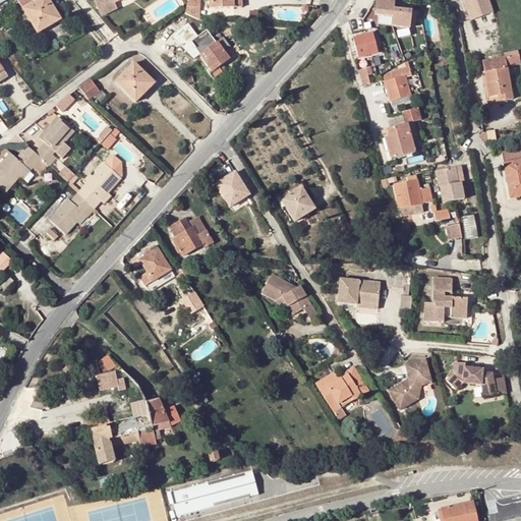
[(19,0),(19,1),(23,9),(39,0),(19,0)]
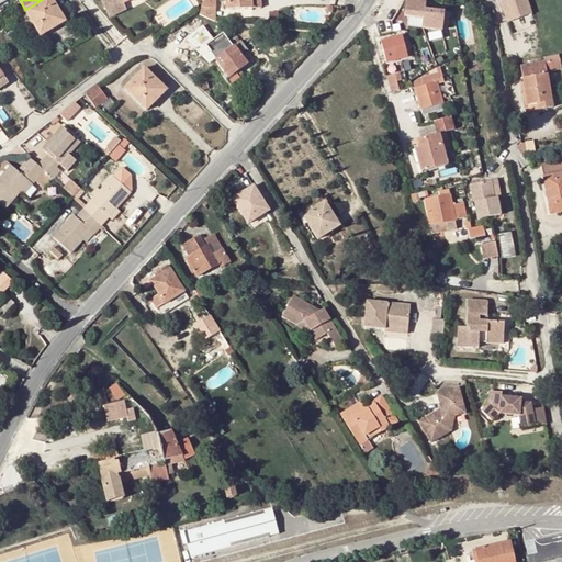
[(53,0),(42,0),(25,10),(41,36),(52,31),(49,27),(65,19),(53,0)]
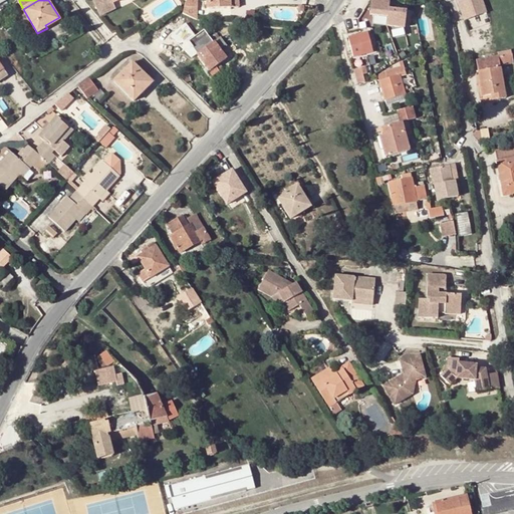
[(111,0),(95,0),(94,1),(100,16),(116,9),(113,4),(111,0)]
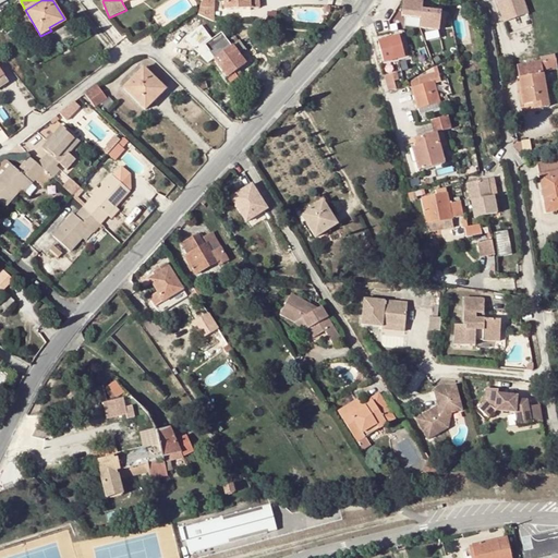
[(201,0),(197,14),(213,20),(213,0),(201,0)]
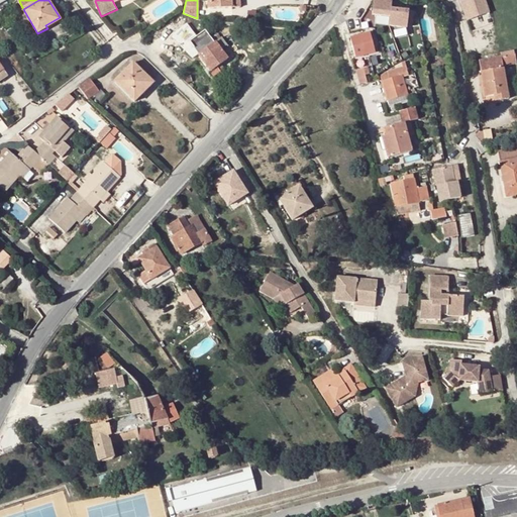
[(208,0),(209,10),(231,8),(229,0),(208,0)]
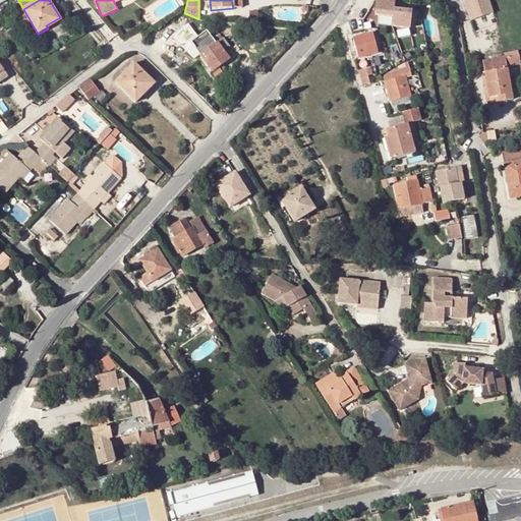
[(379,0),(378,19),(396,20),(395,30),(413,32),(414,12),(396,10),(397,1),(379,0)]
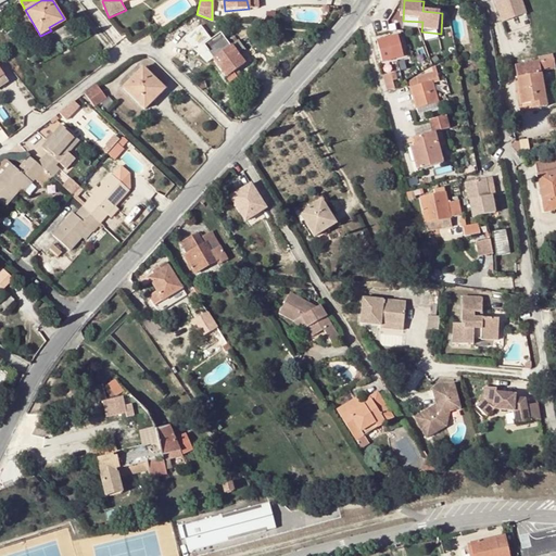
[(498,0),(496,1),(504,22),(527,13),(521,0),(498,0)]
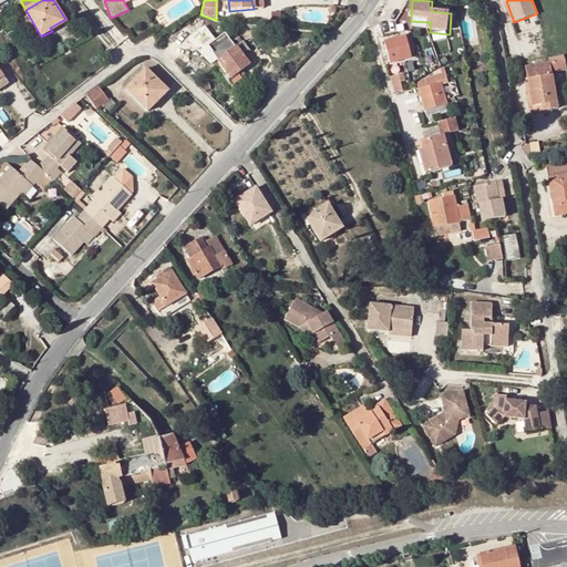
[(50,28),(52,31),(66,22),(65,19),(50,28)]
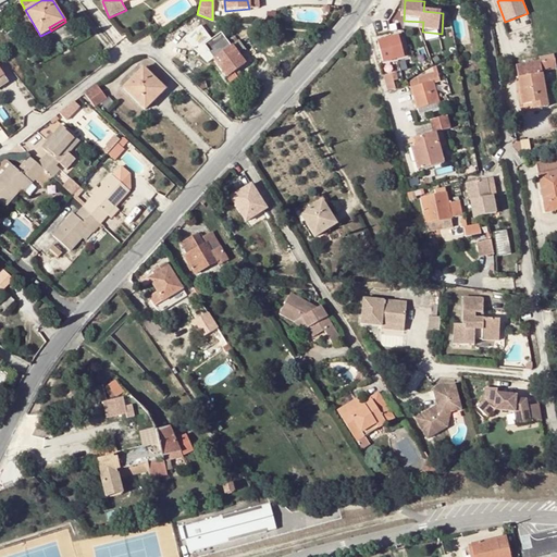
[(186,41),(190,38),(183,27),(163,40),(174,56),(189,46),(186,41)]
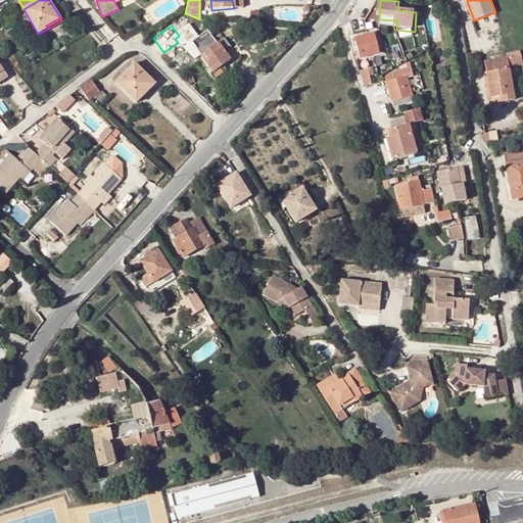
[(191,40),(212,70),(228,59),(206,30),(191,40)]
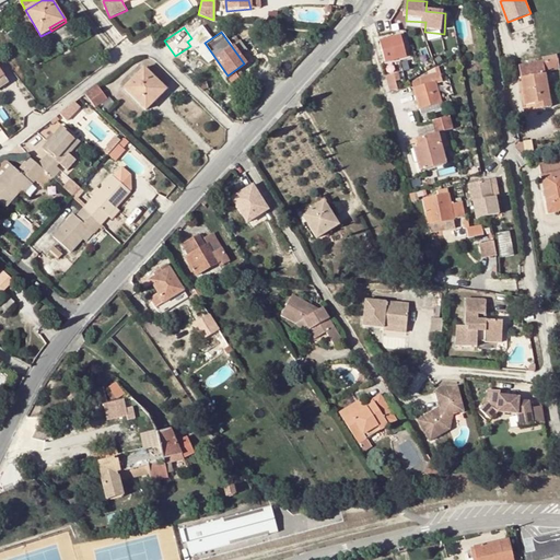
[(400,35),(378,39),(384,60),(406,56),(400,35)]
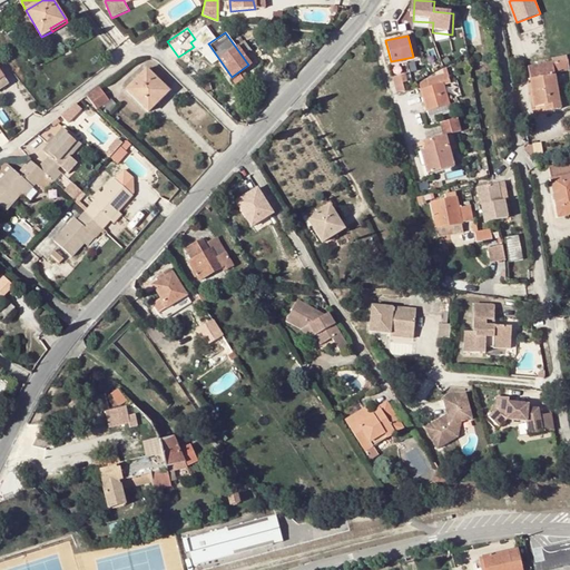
[(552,62),(554,74),(569,69),(569,68),(569,59),(568,55),(551,58),(552,62)]
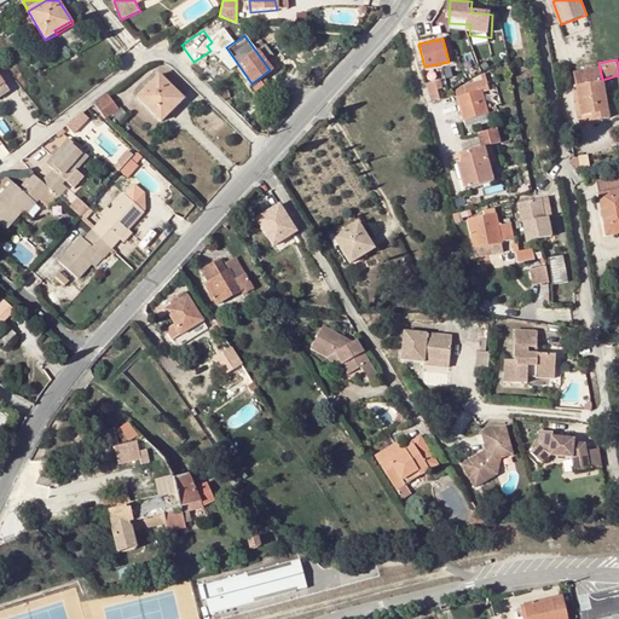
[(609,117),(602,80),(600,68),(574,71),(583,116),(591,115),(596,114),(597,120),(609,117)]
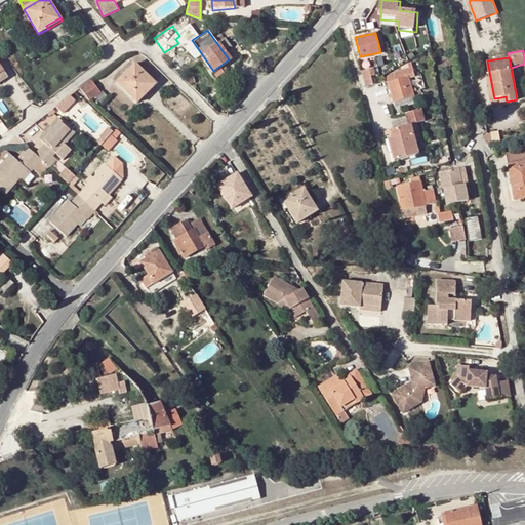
[(233,65),(229,59),(213,71),(217,76),(233,65)]
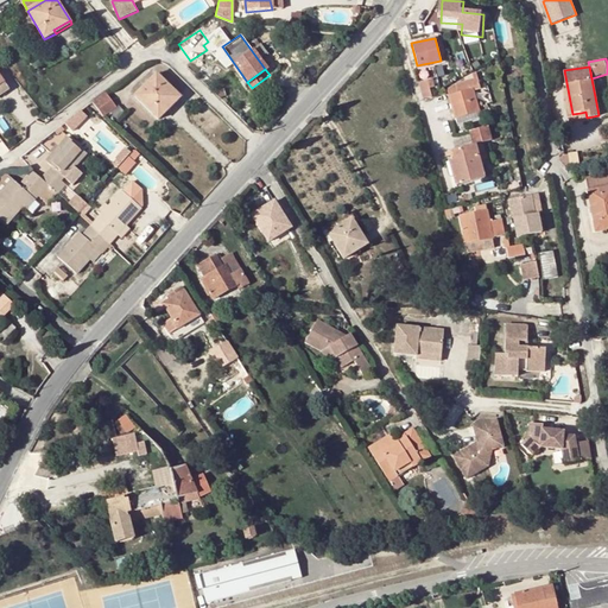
[(417,75),(423,97),(431,96),(429,87),(434,86),(430,71),(417,75)]
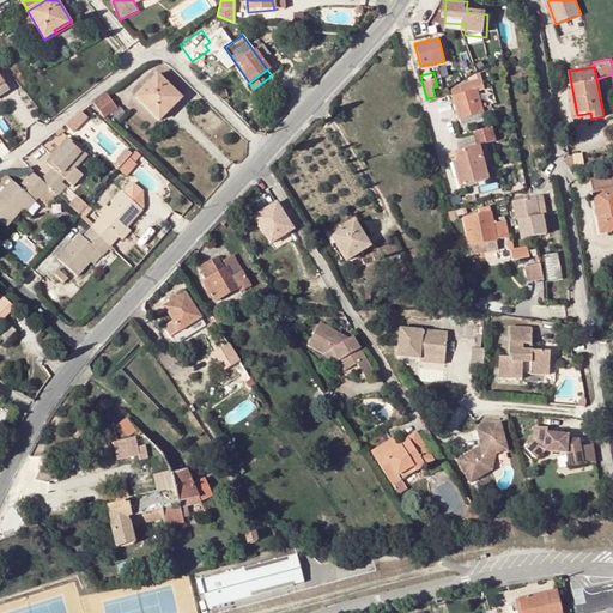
[(162,121),(169,113),(165,109),(180,96),(158,76),(137,97),(162,121)]
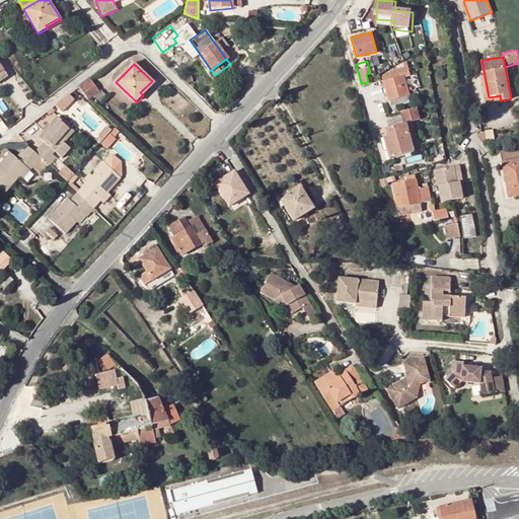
[(410,75),(408,66),(388,71),(388,74),(382,76),(388,100),(409,96),(403,77),(410,75)]
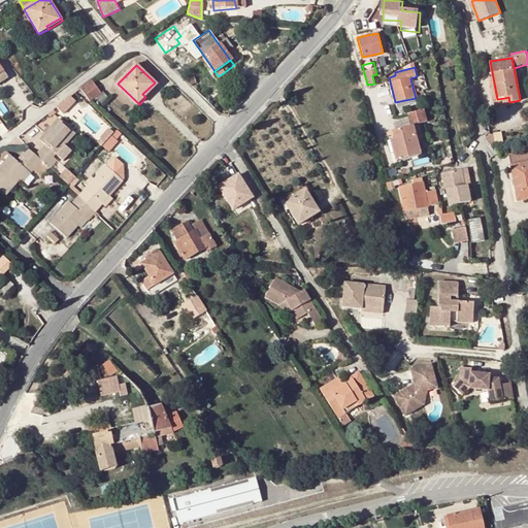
[(100,94),(92,83),(83,90),(91,101),(100,94)]
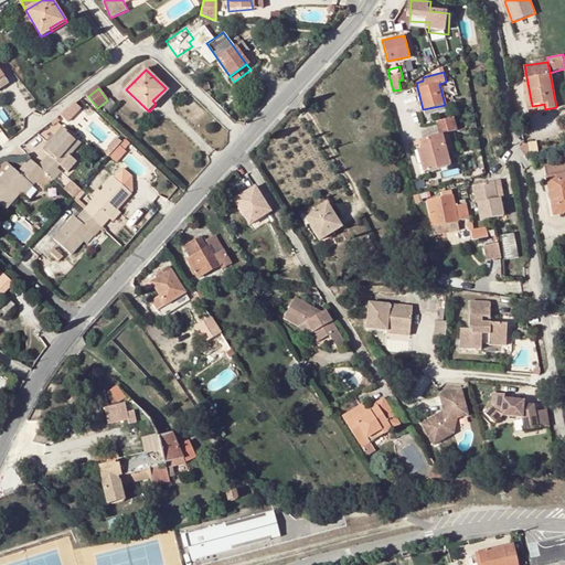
[(168,92),(166,88),(152,100),(156,104),(168,92)]
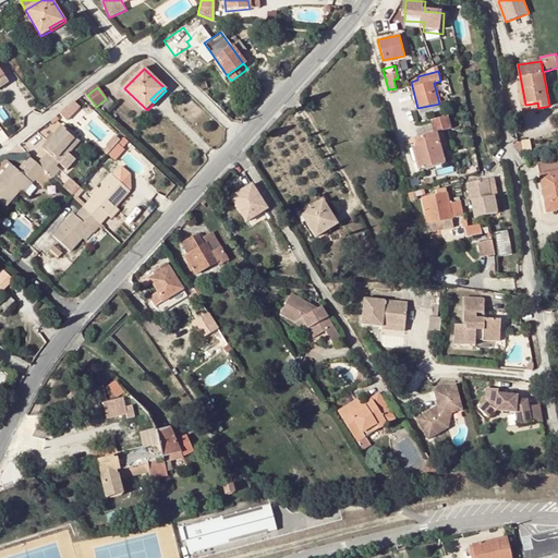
[(417,108),(419,114),(440,110),(439,104),(417,108)]
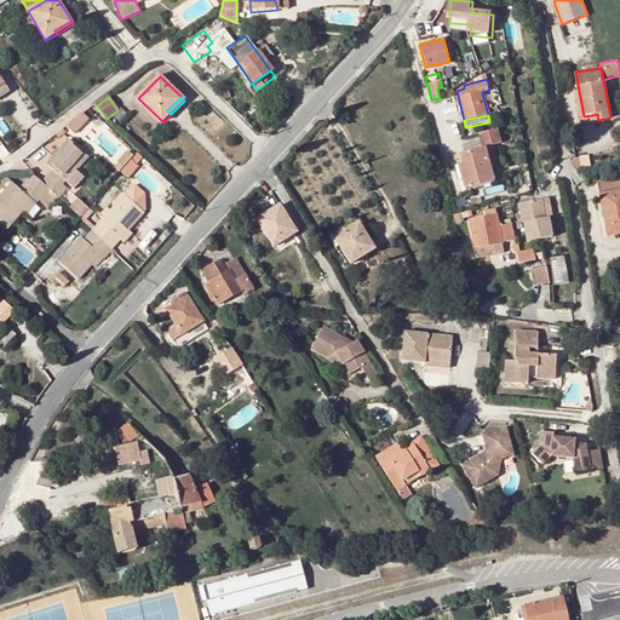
[(497,127),(477,133),(482,147),(460,153),(463,161),(466,176),(461,177),(464,189),(494,181),(484,145),(500,142),(497,127)]
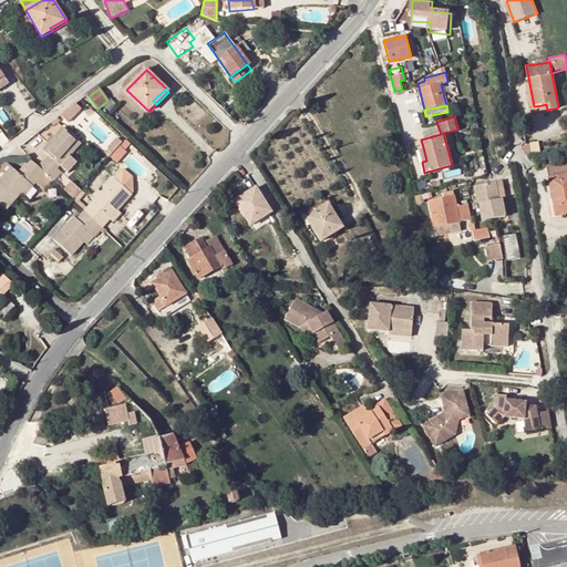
[(63,129),(44,150),(49,154),(61,165),(70,156),(81,144),(63,129)]
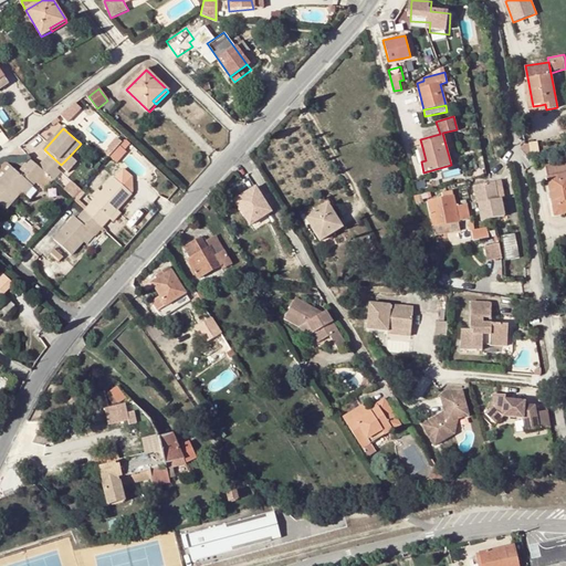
[(109,147),(111,148),(115,152),(123,143),(118,139),(117,139),(109,147)]
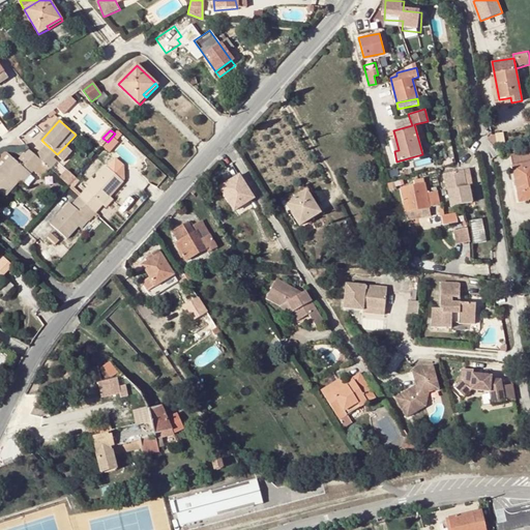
[(118,140),(123,135),(119,130),(108,143),(105,146),(104,147),(110,152),(119,142),(118,140)]
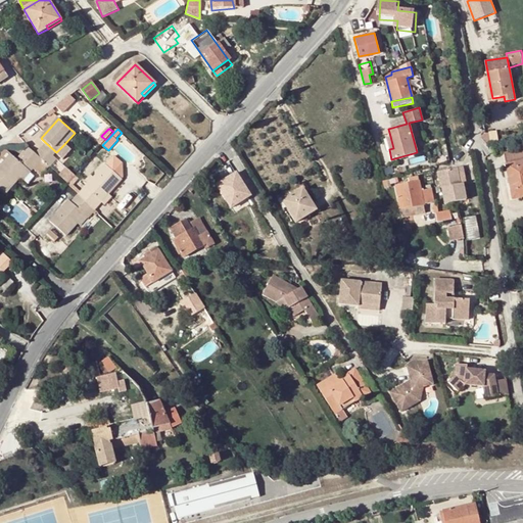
[(386,150),(389,149),(393,148),(390,136),(383,138),(386,150)]
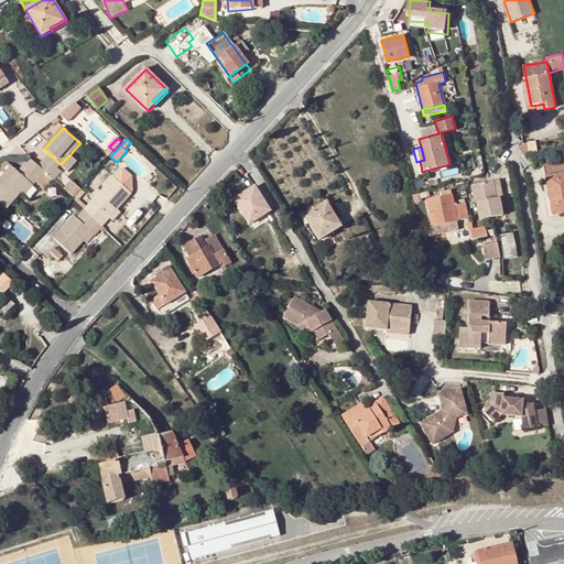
[(57,169),(61,164),(49,153),(45,158),(57,169)]
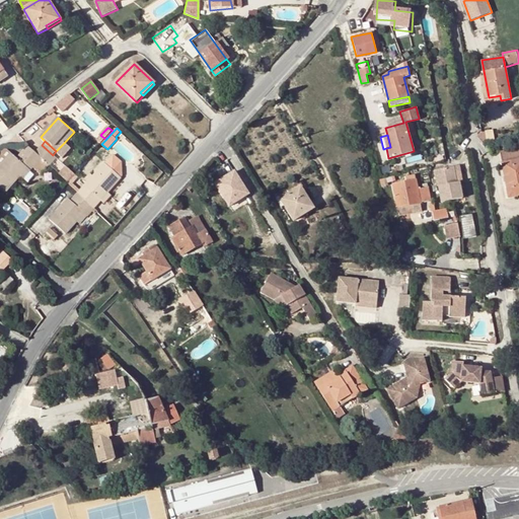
[(67,147),(64,143),(56,151),(60,155),(67,147)]
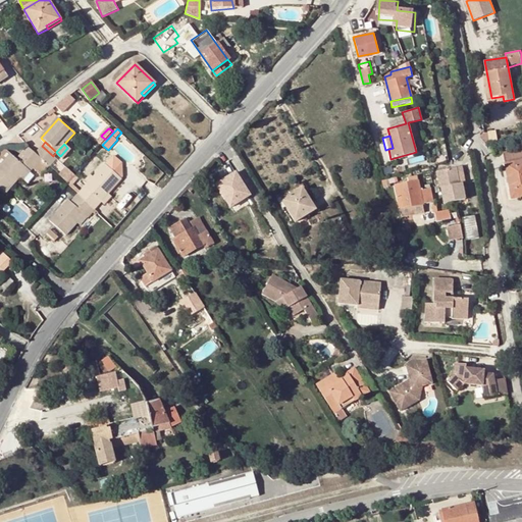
[(40,157),(43,159),(50,166),(56,159),(53,156),(42,146),(36,153),(40,157)]
